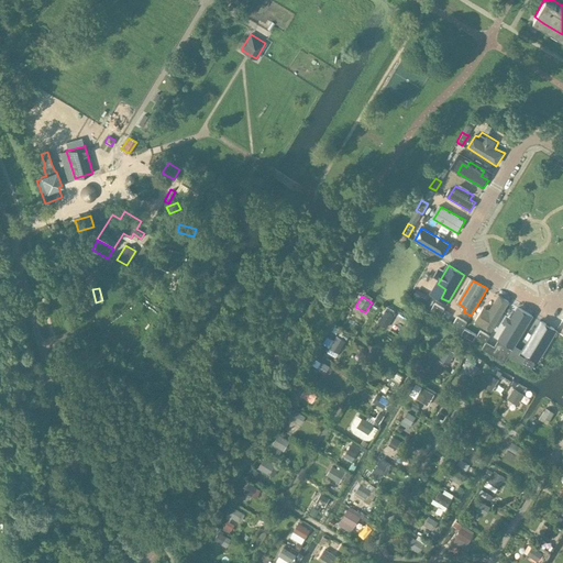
[(493,331),(510,301),(500,296),(490,310),(487,308),(482,317),(486,319),(483,324),(493,331)]
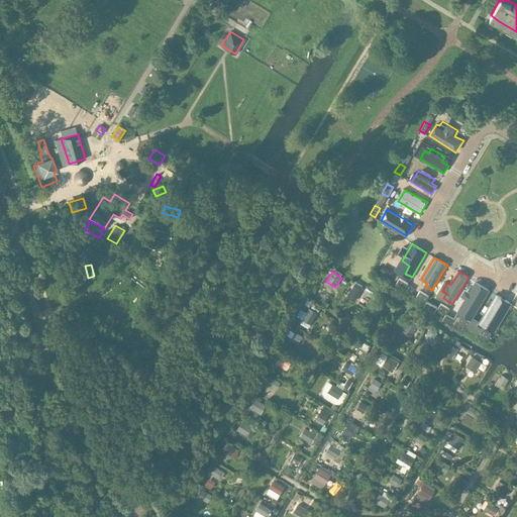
[(399,278),(396,284),(405,289),(408,284),(399,278)]
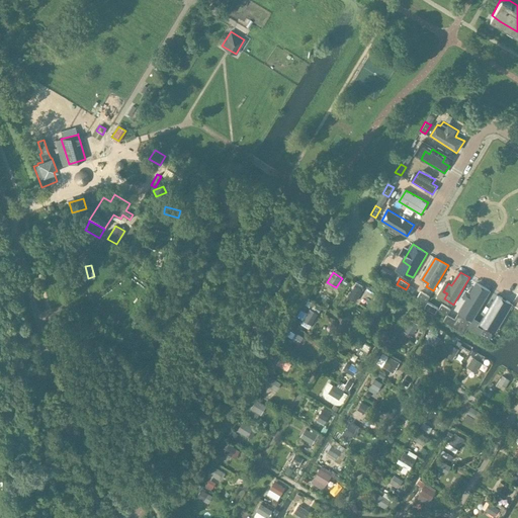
[(461,313),(470,319),(491,287),(480,281),(461,313)]
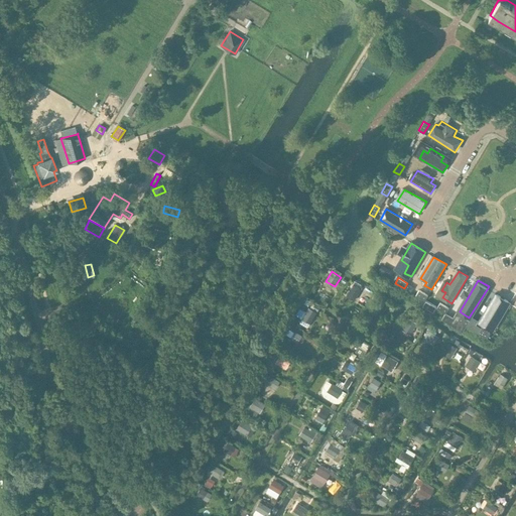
[(357,297),(361,289),(352,284),(348,291),(357,297)]
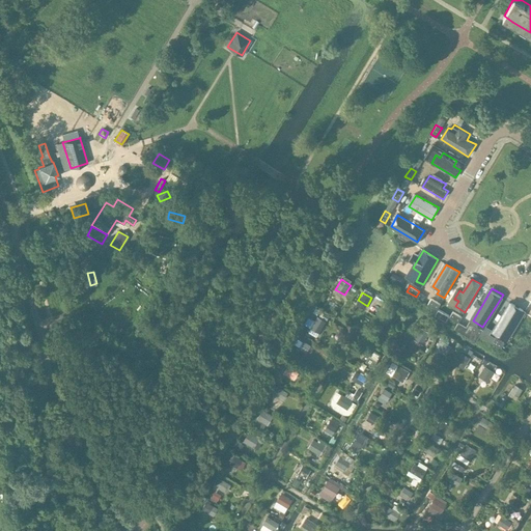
[(430,299),(427,304),(432,307),(437,309),(440,304),(436,301),(430,299)]
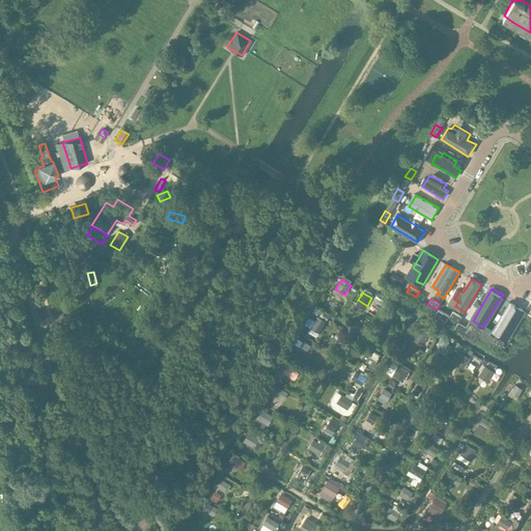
[(509,302),(493,330),(507,338),(524,310),(509,302)]
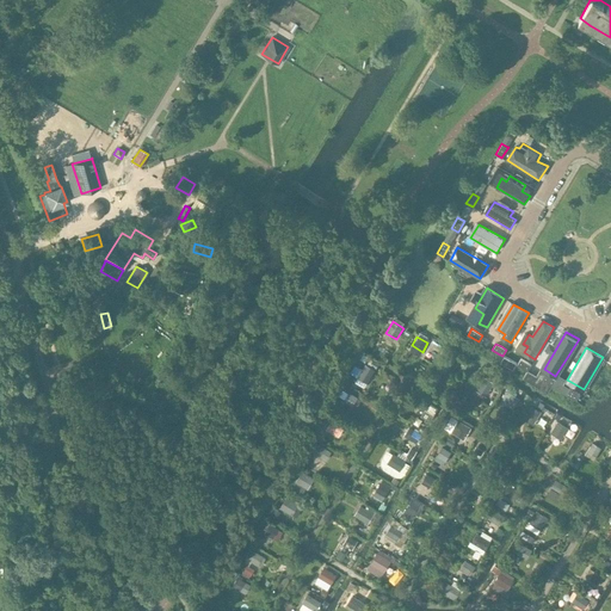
[(445,374),(454,360),(445,355),(437,369),(445,374)]
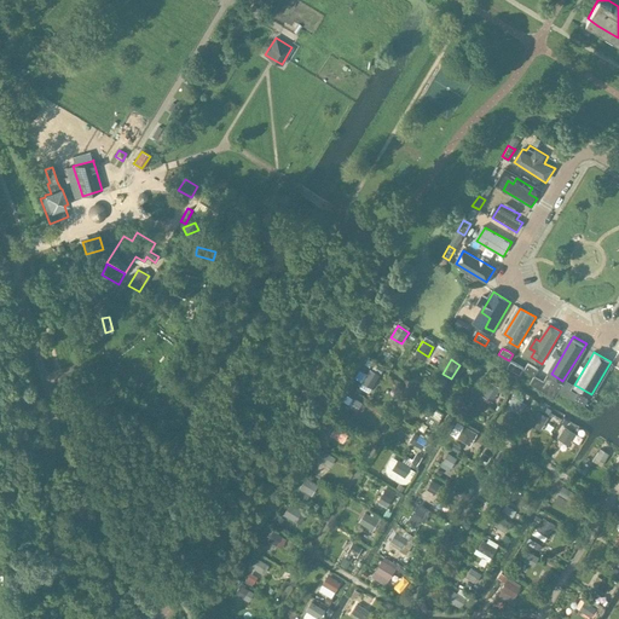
[(527,363),(524,369),(534,376),(538,369),(527,363)]
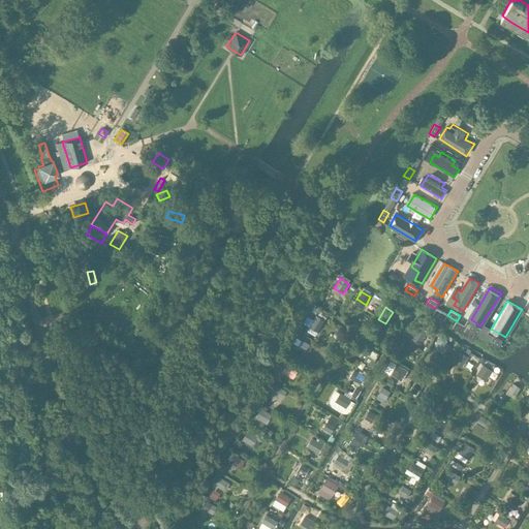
[(323,321),(316,316),(311,324),(319,329),(323,321)]
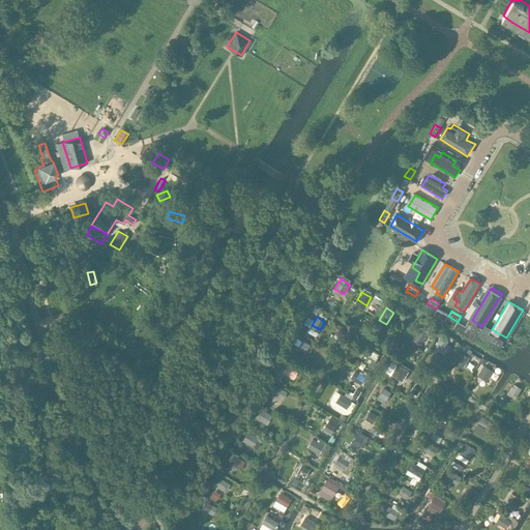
[(107,321),(106,322),(115,328),(117,324),(112,321),(113,321),(108,318),(108,319),(106,319),(105,320),(107,321)]
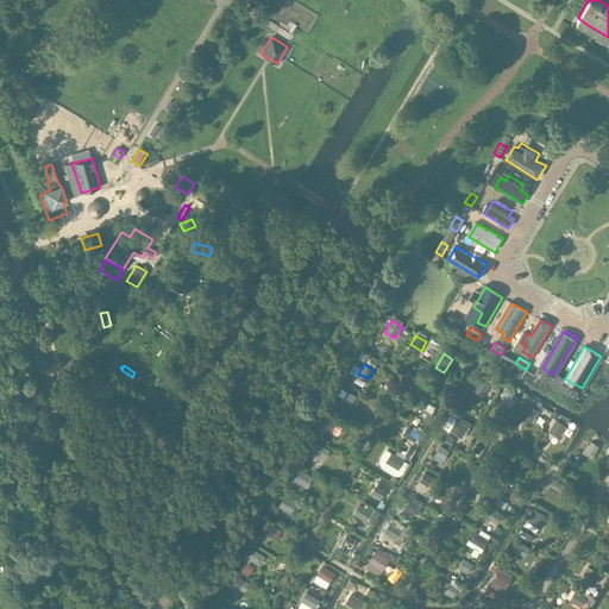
[(544,371),(540,378),(550,384),(554,378),(544,371)]
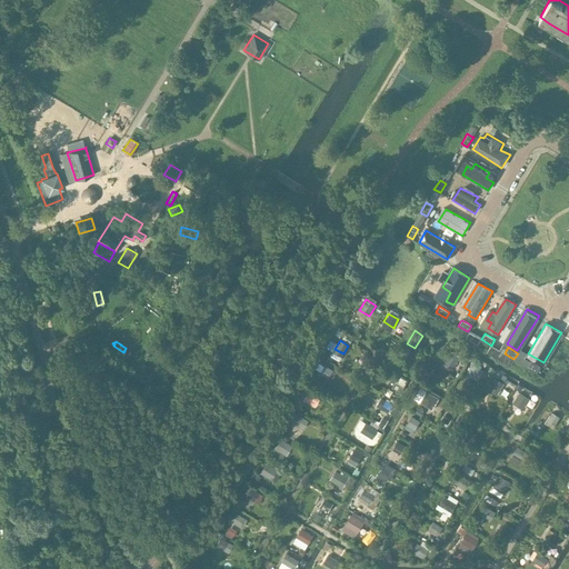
[(452,369),(459,357),(450,351),(443,363),(452,369)]
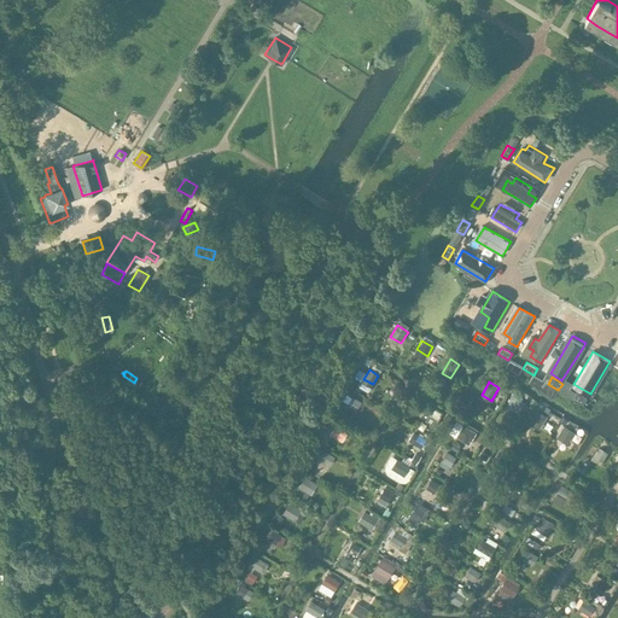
[(576,392),(572,398),(583,406),(587,398),(576,392)]
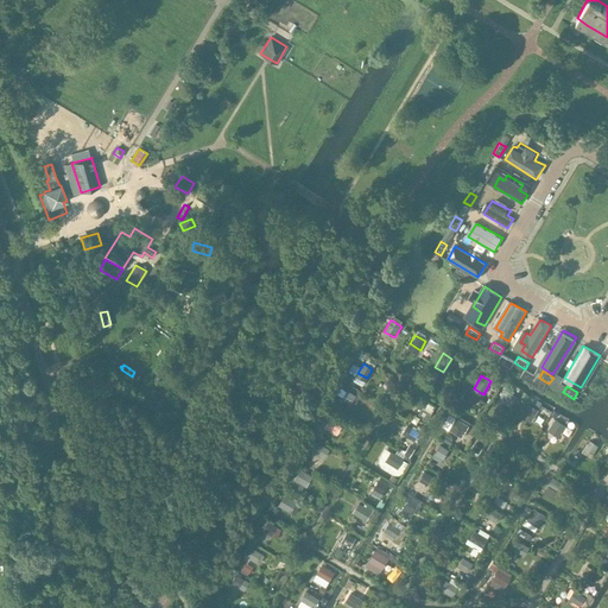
[(506,405),(513,394),(504,390),(498,399),(506,405)]
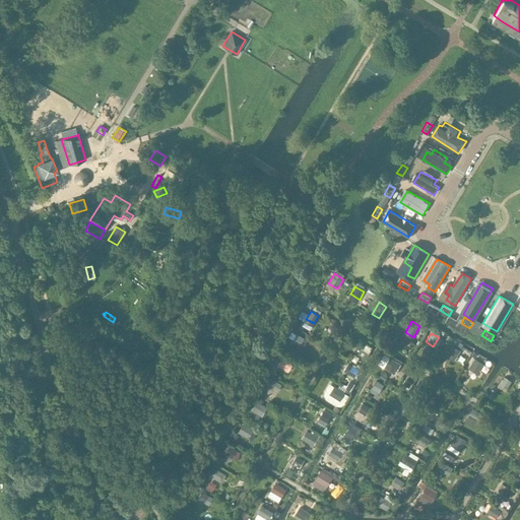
[(296,336),(290,345),(300,350),(305,341),(296,336)]
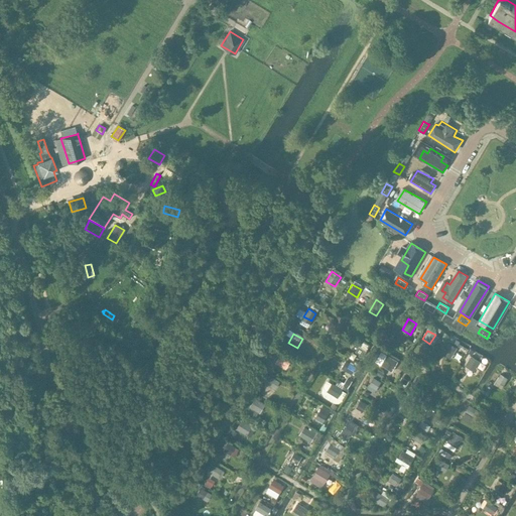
[(369,345),(361,340),(356,348),(364,353),(369,345)]
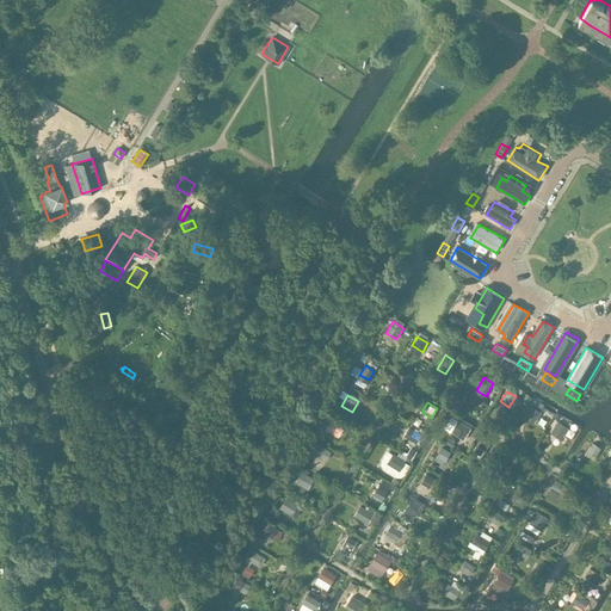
[(532,425),(541,412),(532,407),(524,419),(532,425)]
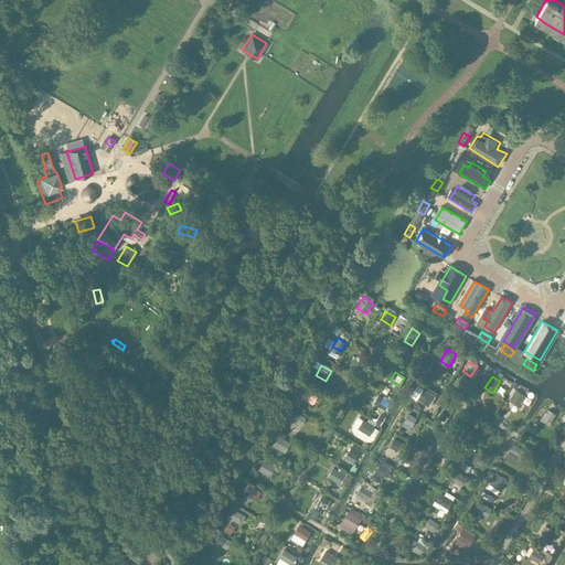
[(313,404),(319,393),(308,386),(302,397),(313,404)]
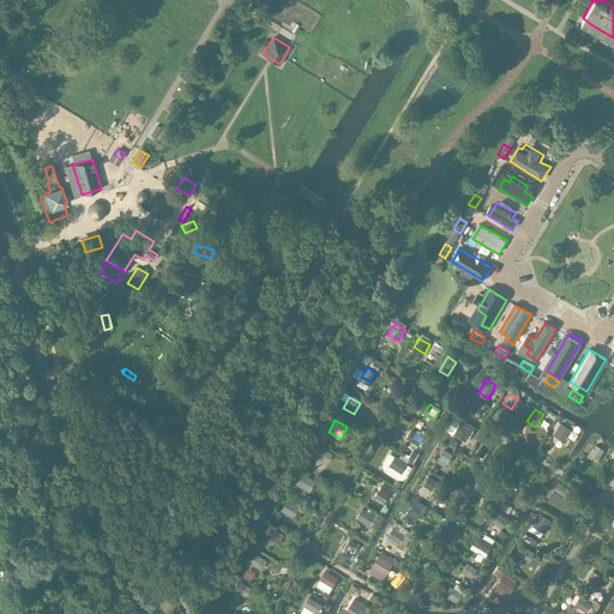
[(467,440),(473,431),(459,423),(453,433),(467,440)]
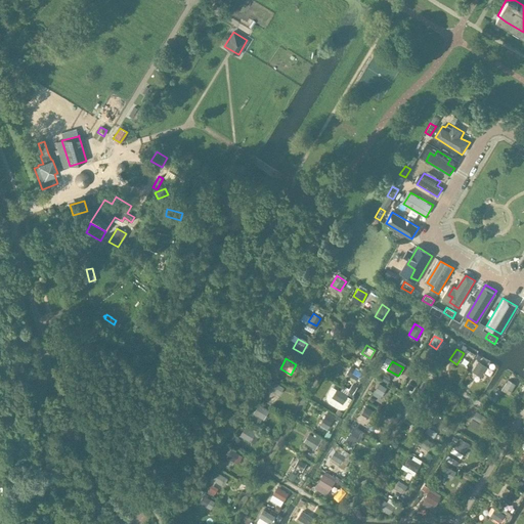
[(481,377),(487,367),(478,361),(472,372),(481,377)]
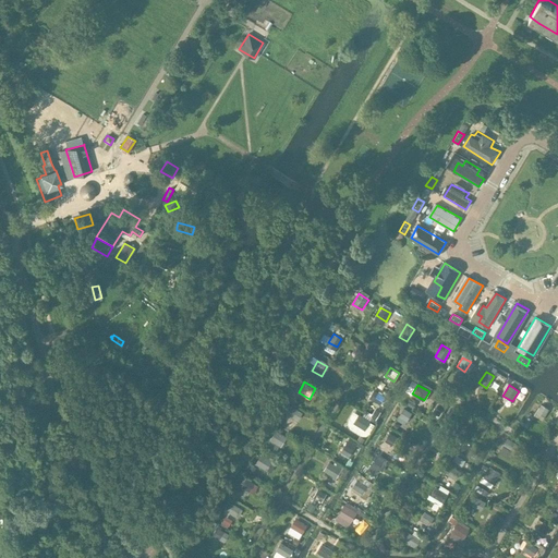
[(385,397),(376,391),(371,400),(379,405),(385,397)]
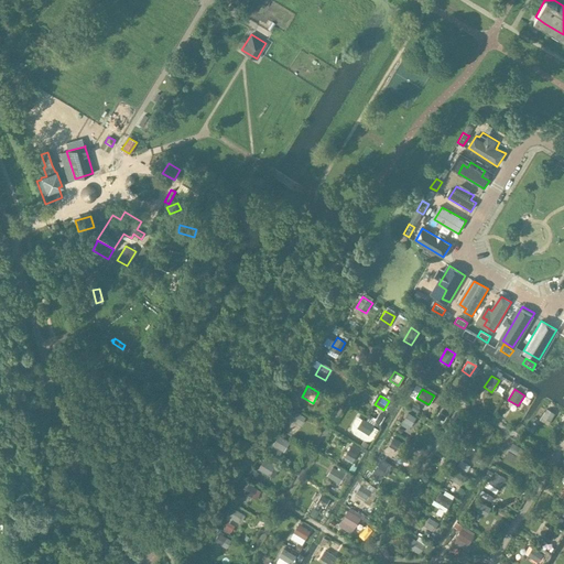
[(546,409),(541,418),(550,422),(555,414),(546,409)]
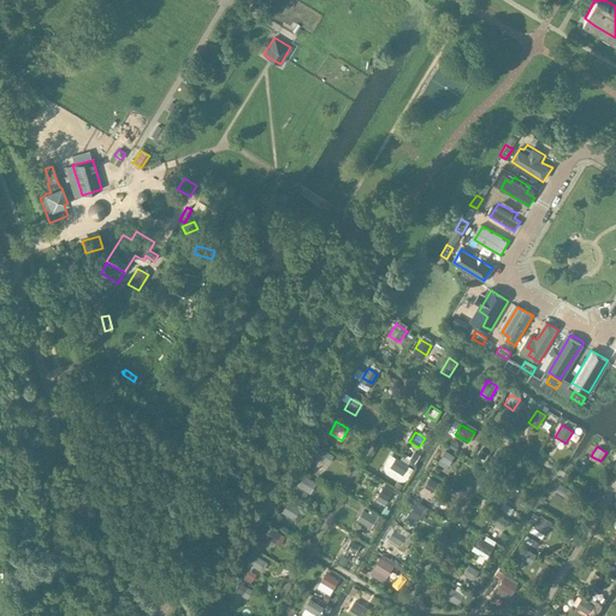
[(329,454),(320,448),(314,457),(324,462),(329,454)]
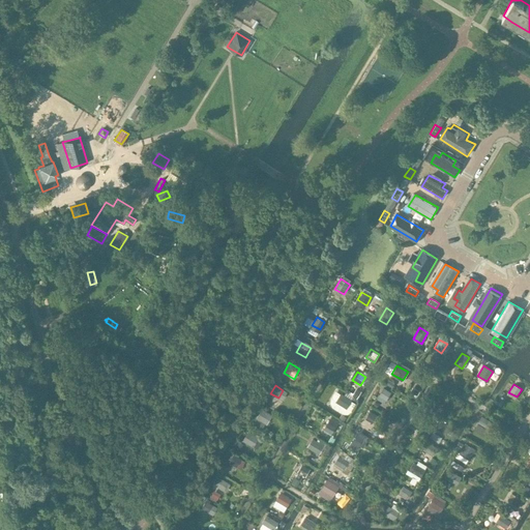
[(383,387),(378,395),(386,401),(391,392),(383,387)]
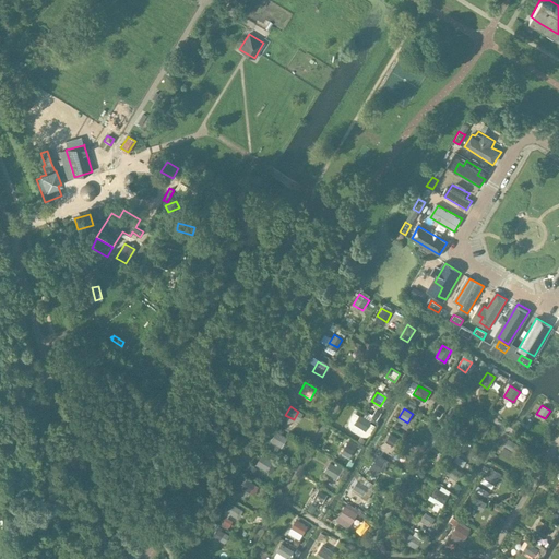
[(366,431),(370,423),(359,416),(354,424),(366,431)]
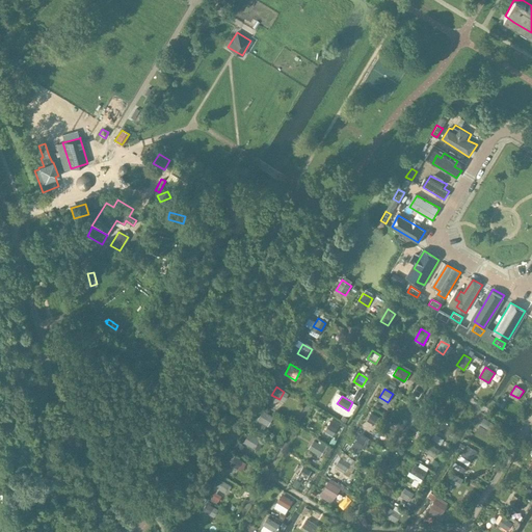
[(457,402),(453,409),(461,415),(466,406),(457,402)]
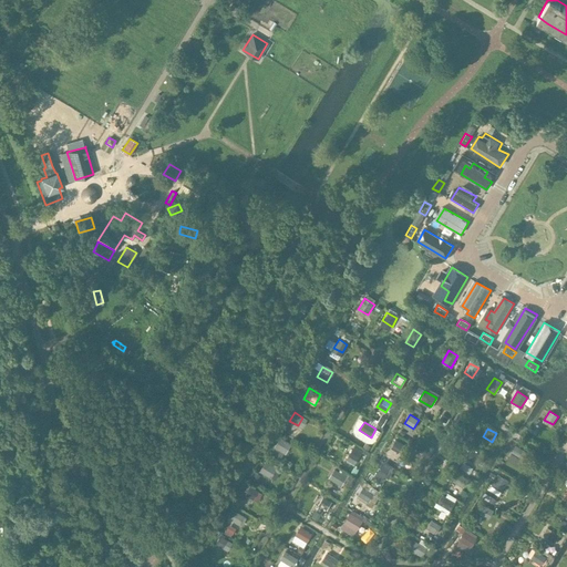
[(285,455),(291,445),(280,439),(274,447),(285,455)]
